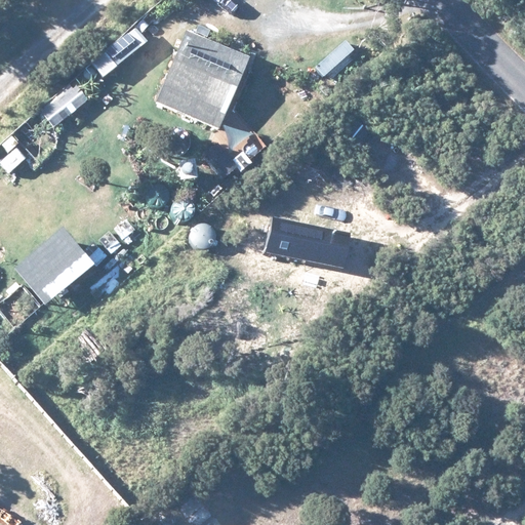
[(93,62),(105,76),(148,42),(136,28),(93,62)]
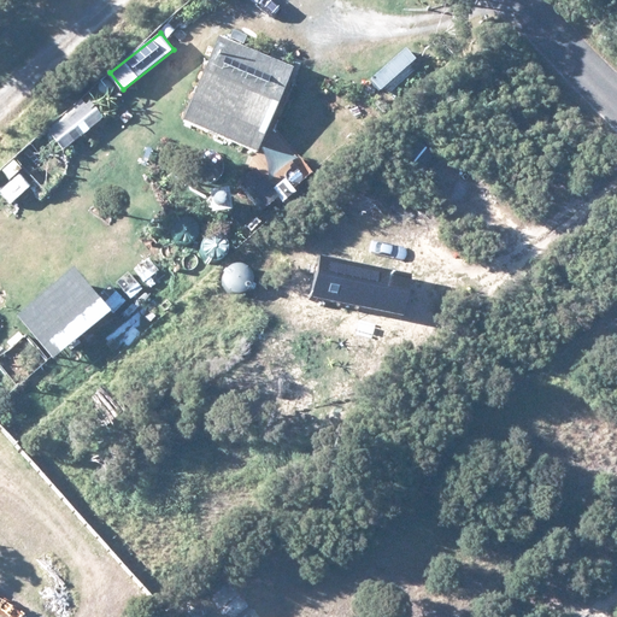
[(184,121),(260,152),(293,70),(217,40),(184,121)]
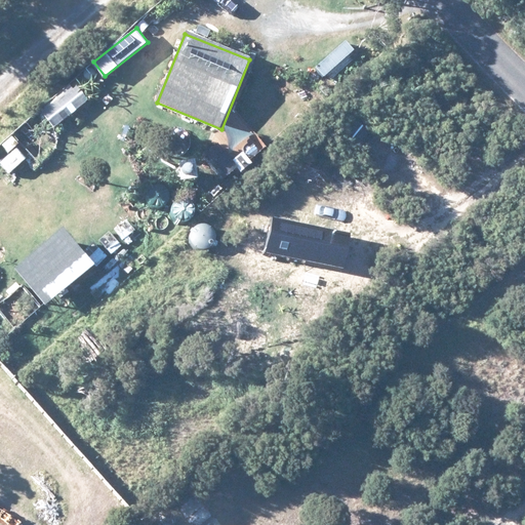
[(91,105),(75,83),(40,111),(56,131),(91,105)]
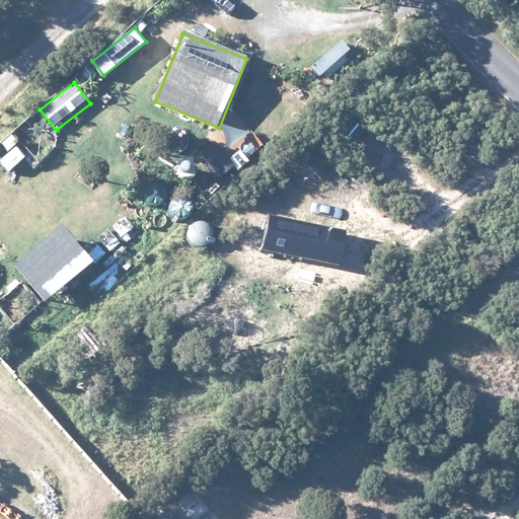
[(238,168),(218,146),(203,160),(222,182),(238,168)]
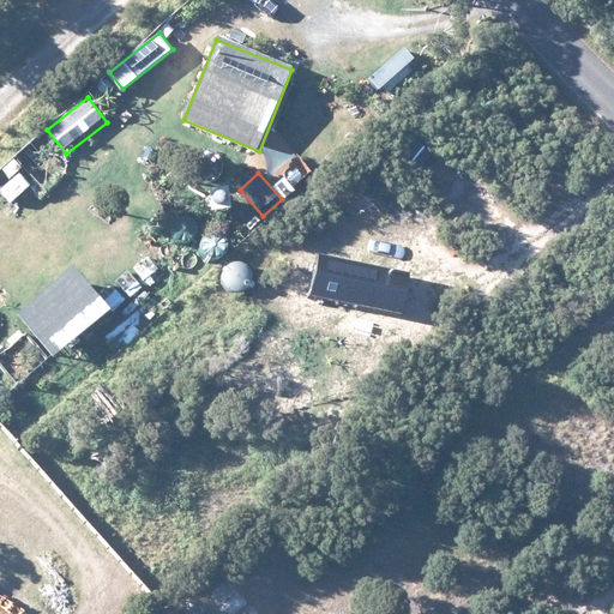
[(77,266),(18,314),(54,357),(113,309),(77,266)]
